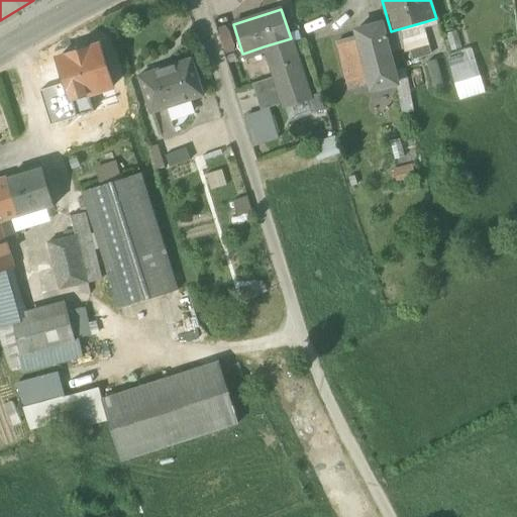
[(357,37),(364,60),(371,84),(373,90),(397,84),(398,84),(394,70),(390,53),(385,33),(391,31),(388,21),(355,30),(357,37)]
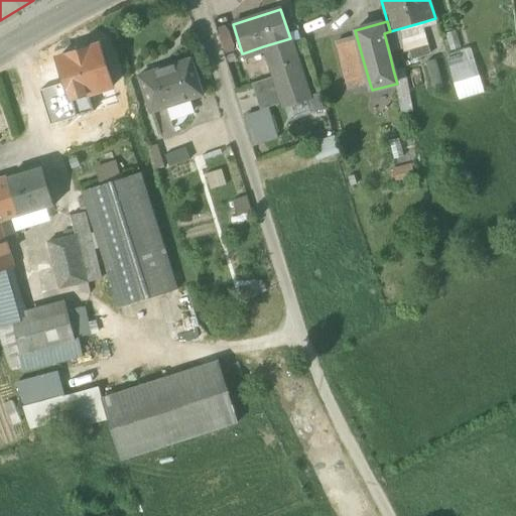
[(384,33),(389,52),(403,49),(404,52),(409,51),(427,45),(429,45),(422,22),(390,31),(384,33)]
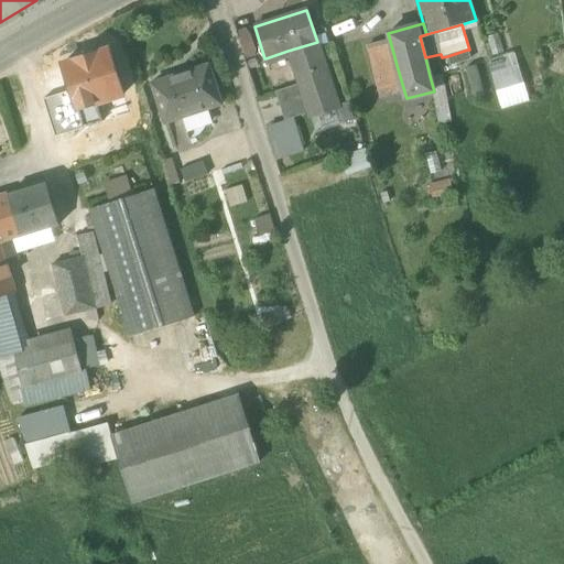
[(248,28),(235,31),(243,61),(257,56),(248,28)]
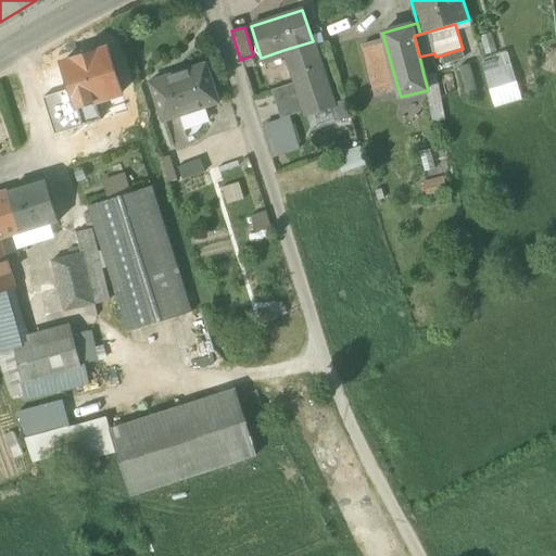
[(479,32),(485,54),(496,51),(489,28),(479,32)]
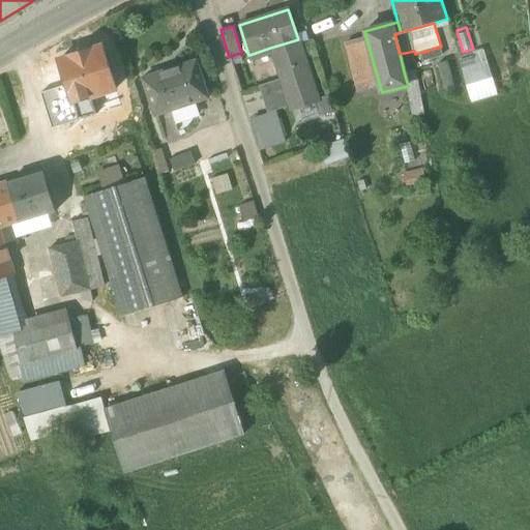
[(347,42),(353,66),(373,61),(366,38),(347,42)]
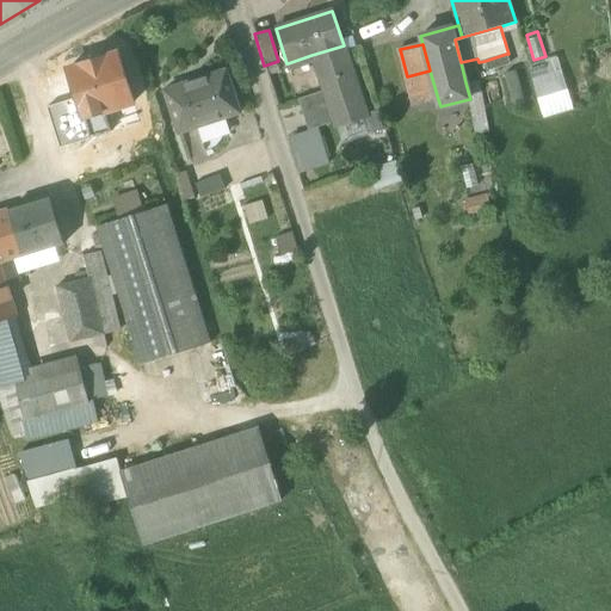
[(366,116),(344,45),(312,55),(314,61),(315,61),(325,91),(300,99),(303,111),(331,103),(337,122),(334,122),(335,127),(364,117),(366,117),(366,116)]
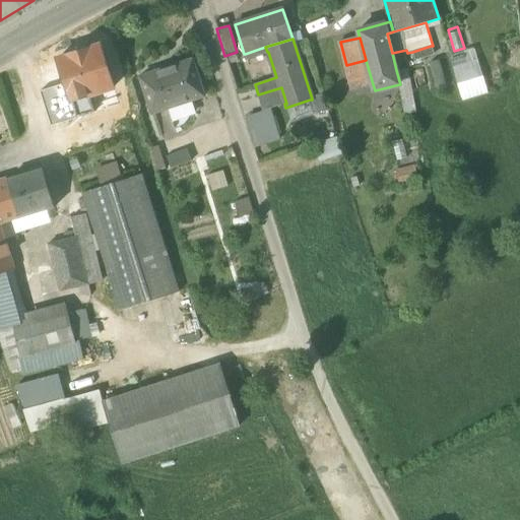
[(57,58),(65,83),(76,119),(94,113),(89,94),(113,87),(100,46),(57,58)]
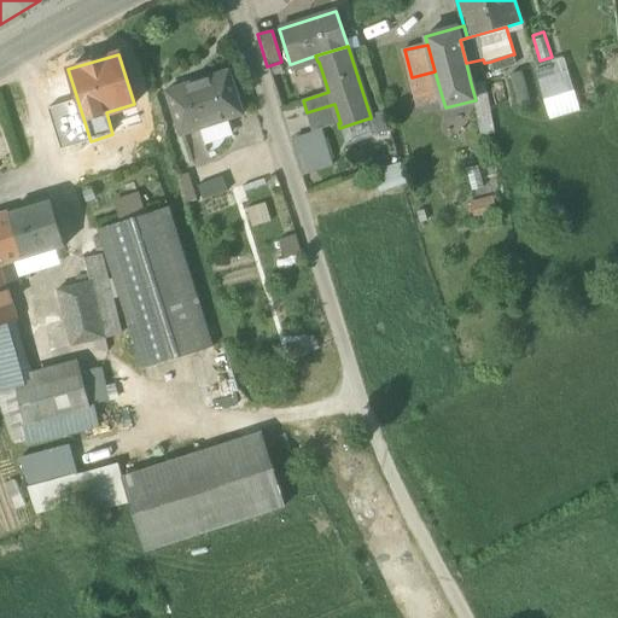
[(512,54),(490,62),(494,71),(516,65),(512,54)]
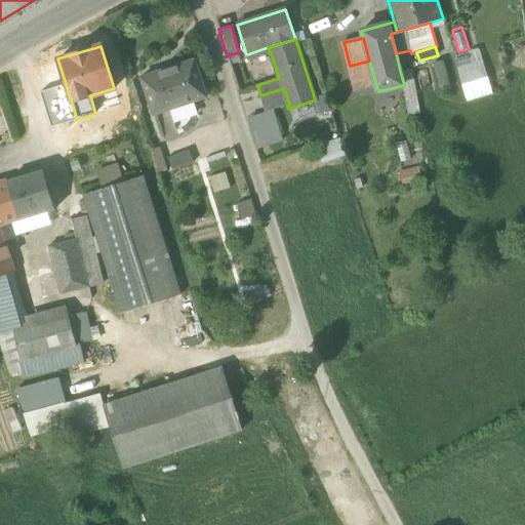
[(469,51),(473,64),(482,61),(479,48),(469,51)]
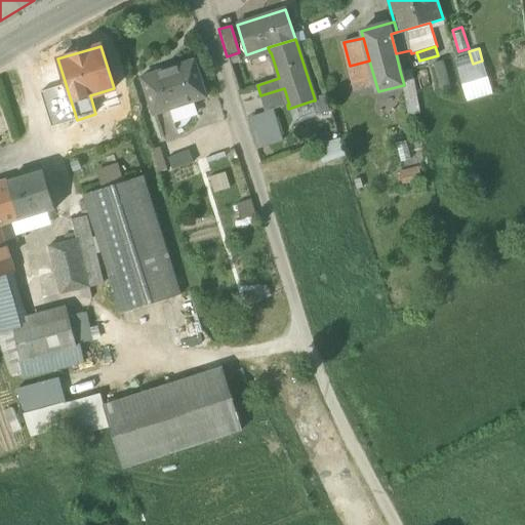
[(473,64),(469,51),(453,56),(457,68),(473,64)]
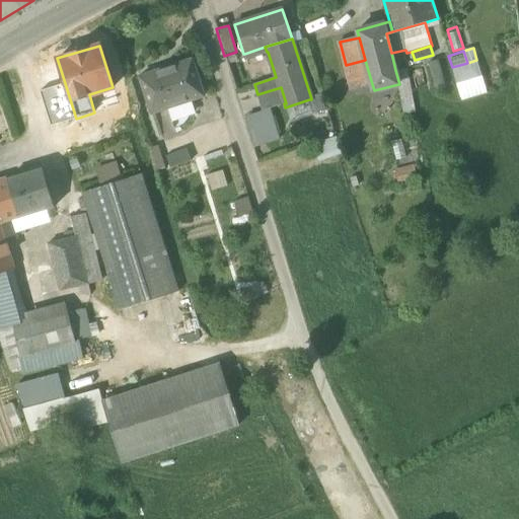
[(351,90),(372,84),(365,60),(346,65),(345,65),(351,90)]
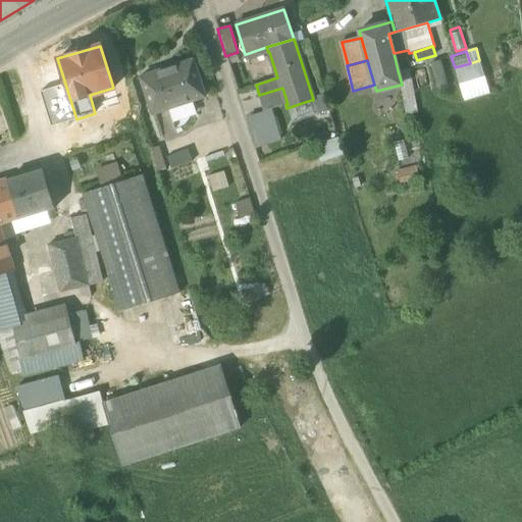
[(440,60),(431,63),(439,91),(449,88),(440,60)]
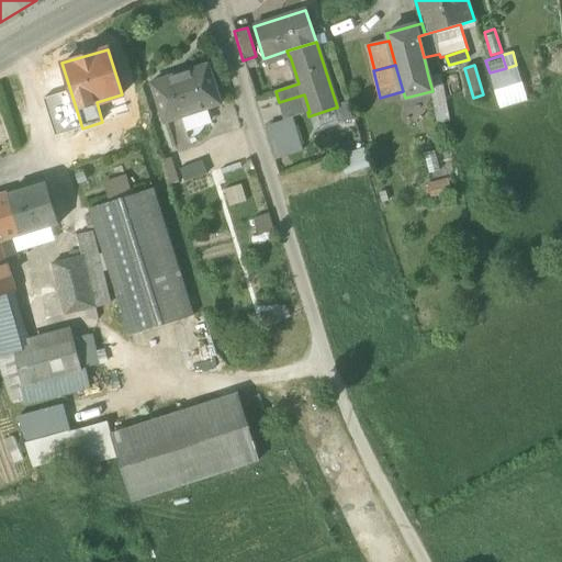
[(506,68),(490,72),(501,109),(527,101),(516,65),(506,68)]
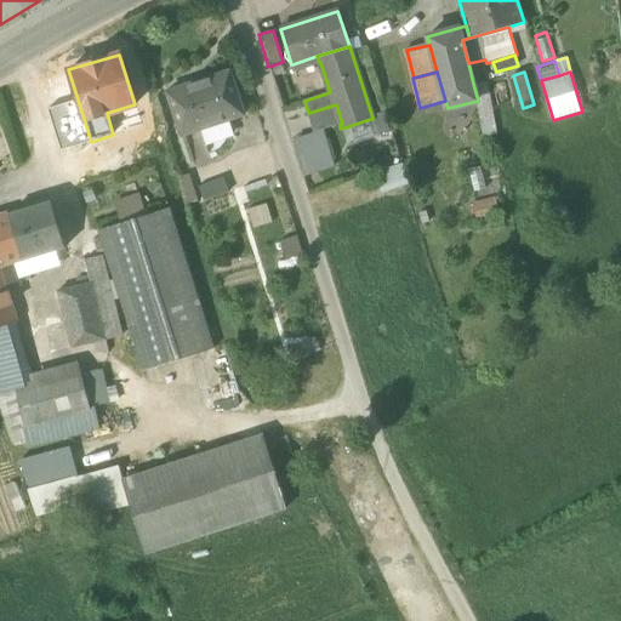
[(167,101),(181,140),(201,132),(231,121),(243,118),(227,73),(201,83),(204,87),(167,101)]
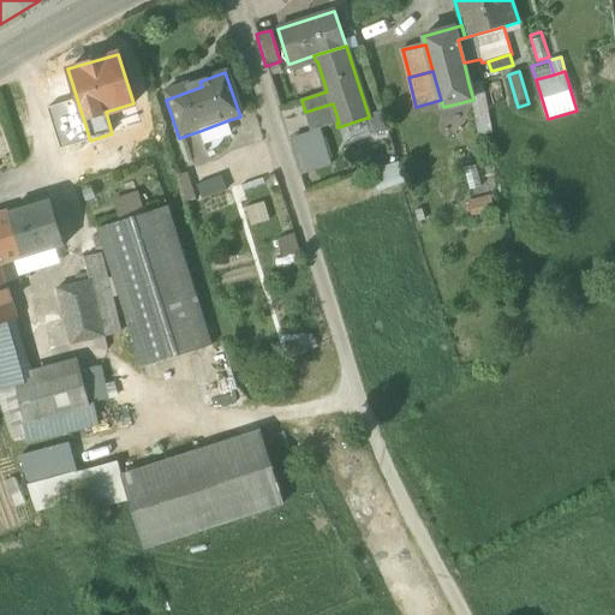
[(473,100),(472,100),(478,136),(493,133),(484,81),(469,83),(473,100)]
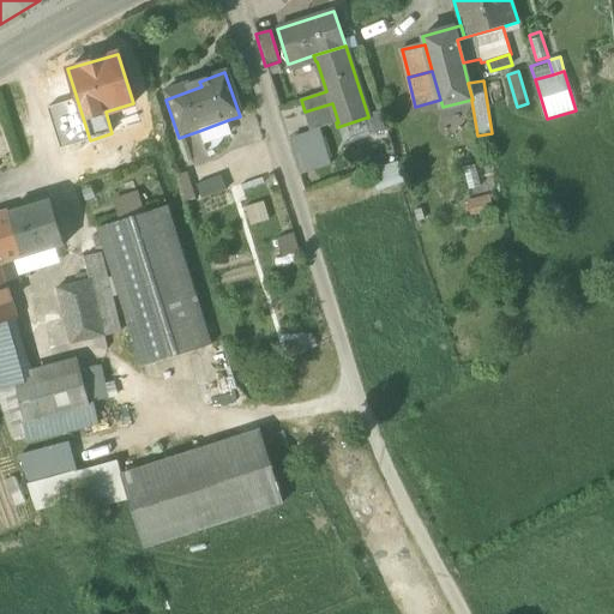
[(60,149),(90,140),(77,98),(47,108),(60,149)]
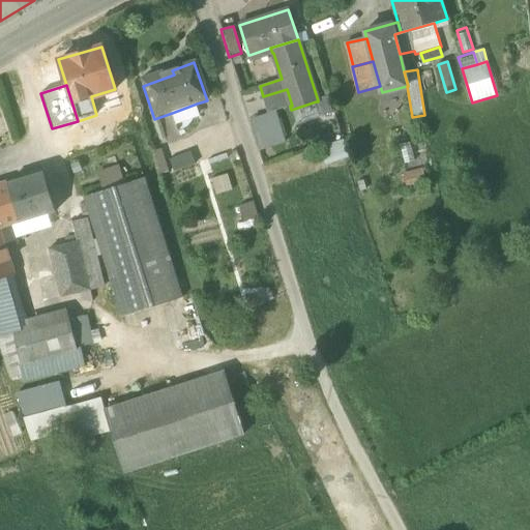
[(262,97),(267,113),(270,112),(290,106),(292,106),(287,89),(263,96),(262,97)]
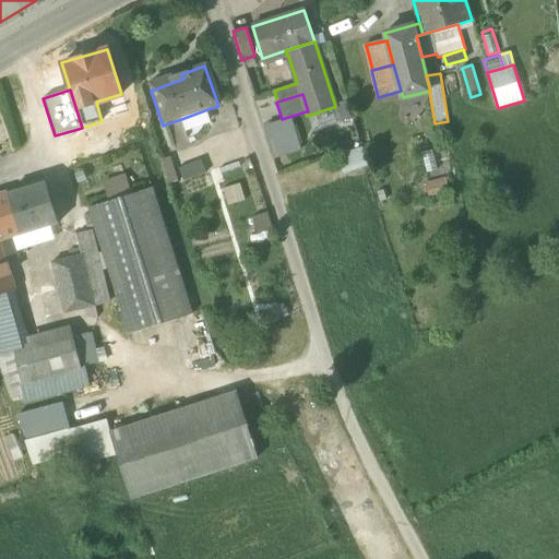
[(333,107),(339,121),(351,118),(345,103),(335,106),(335,107),(333,107)]
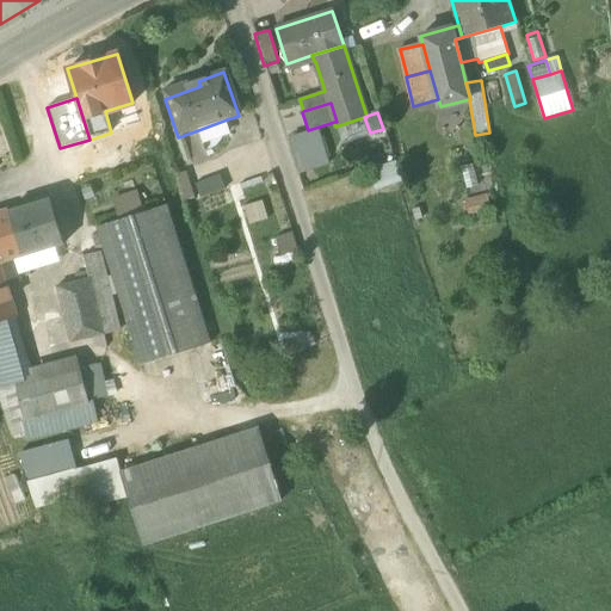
[(227,119),(198,130),(203,143),(232,133),(227,119)]
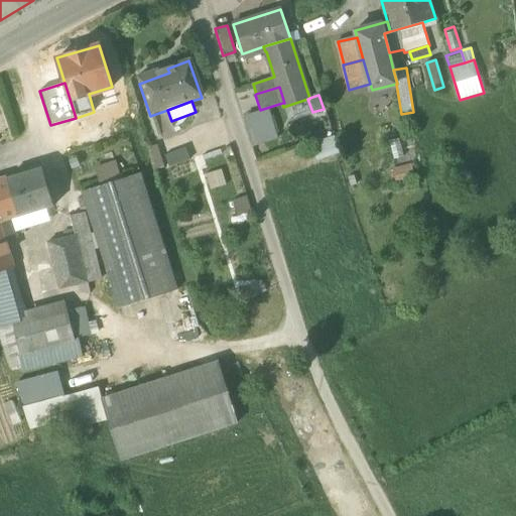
[(273,140),(263,109),(260,110),(242,116),(252,146),(273,140)]
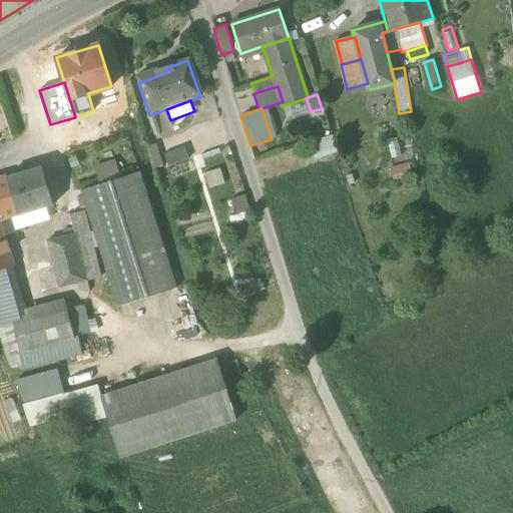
[(310,143),(314,158),(337,152),(332,137),(310,143)]
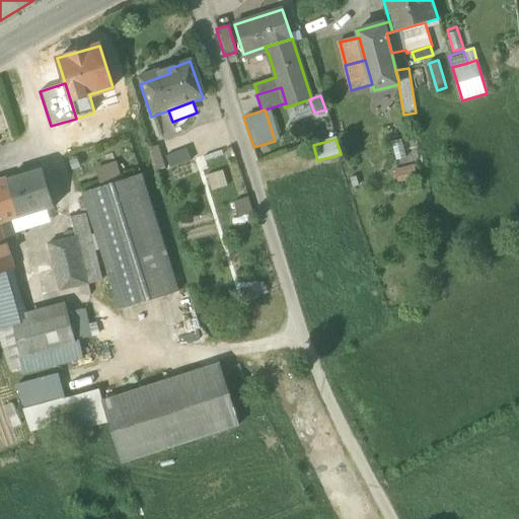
[(391,142),(395,160),(406,157),(401,139),(391,142)]
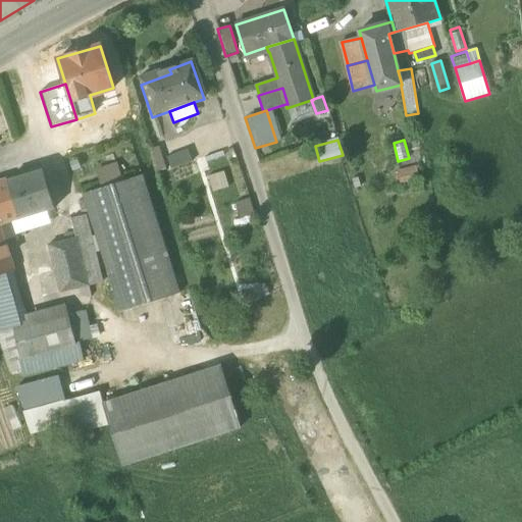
[(151,148),(158,172),(166,170),(160,146),(151,148)]
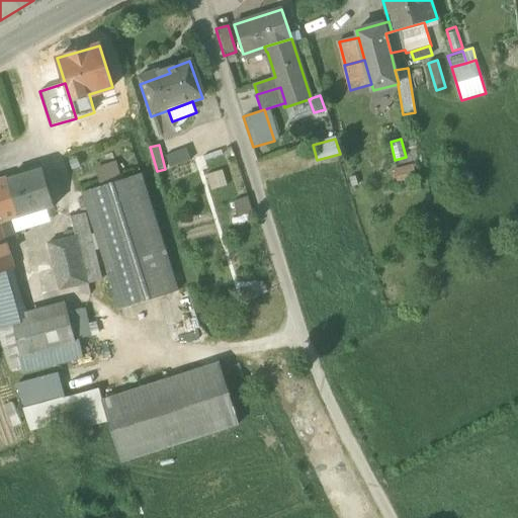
[(166,155),(170,167),(190,160),(186,148),(166,155)]
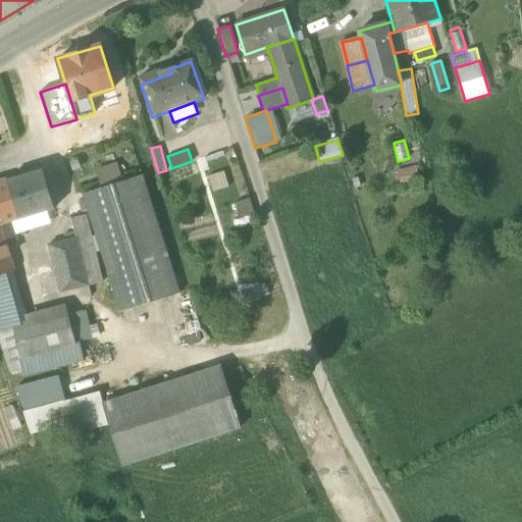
[(95,168),(101,188),(123,180),(117,161),(95,168)]
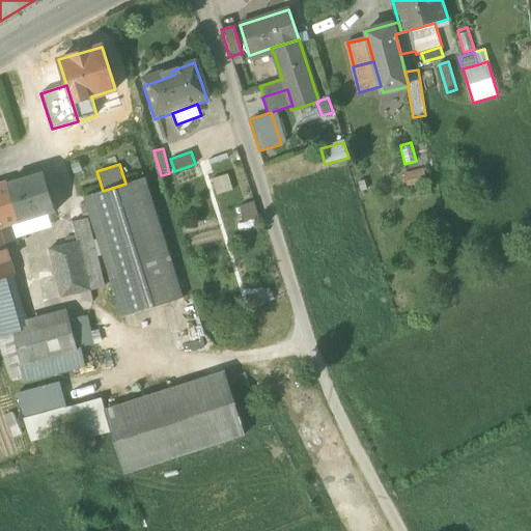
[(403,173),(408,187),(426,182),(423,169),(403,173)]
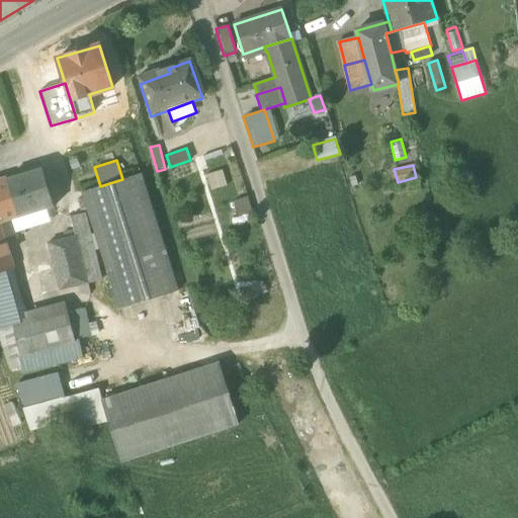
[(41,169),(6,180),(18,218),(47,208),(54,206),(41,169)]
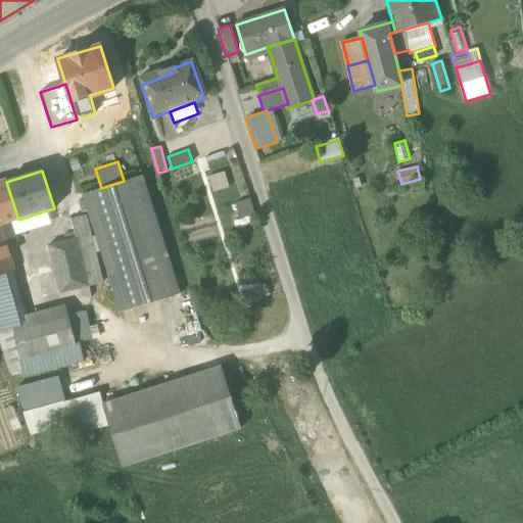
[(208,176),(214,192),(229,187),(225,171),(208,176)]
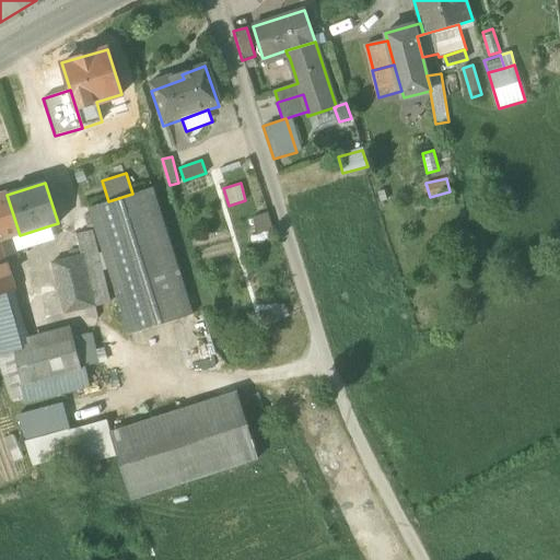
[(89,208),(129,335),(191,315),(151,188),(132,194),(108,201),(89,208)]
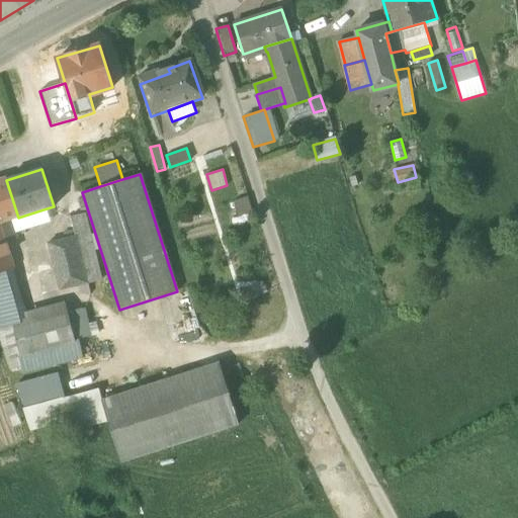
[(0,223),(10,220),(18,218),(6,180),(0,181),(0,223)]
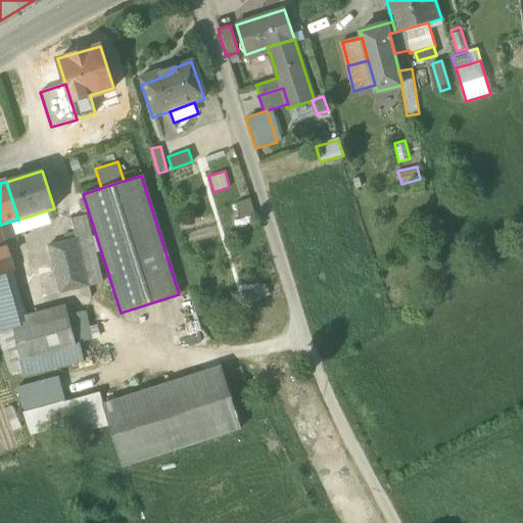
[(240,218),(254,214),(249,198),(235,202),(240,218)]
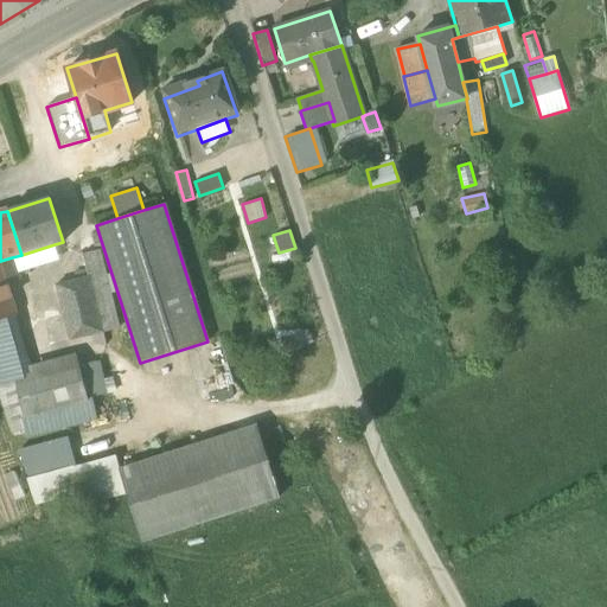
[(12,257),(18,273),(59,261),(55,244),(21,255),(12,257)]
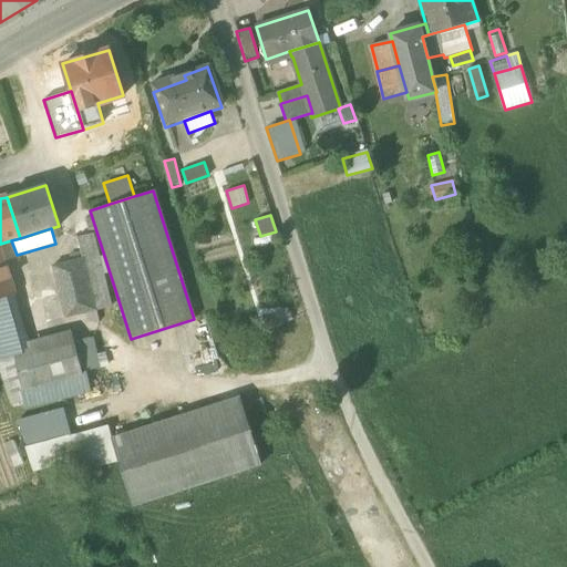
[(82,259),(95,310),(111,307),(92,234),(76,237),(82,259)]
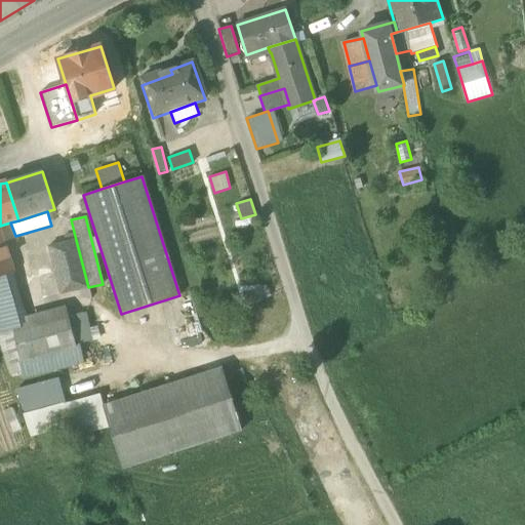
[(0,275),(12,272),(4,245),(16,241),(15,236),(10,223),(0,226),(0,275)]
